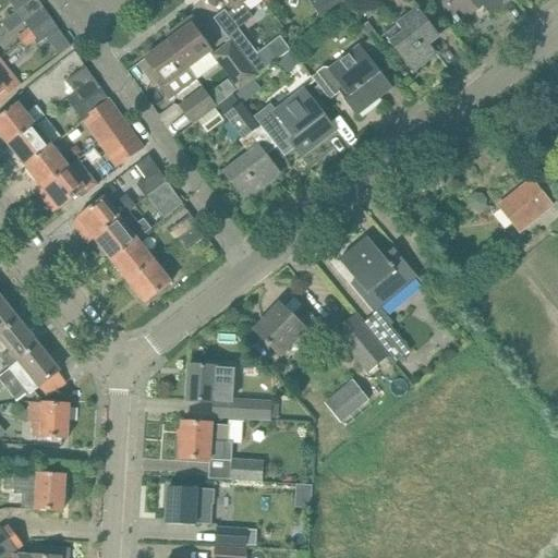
[(24,22),(32,34),(51,20),(37,0),(32,0),(16,11),(2,23),(10,33),(24,22)]
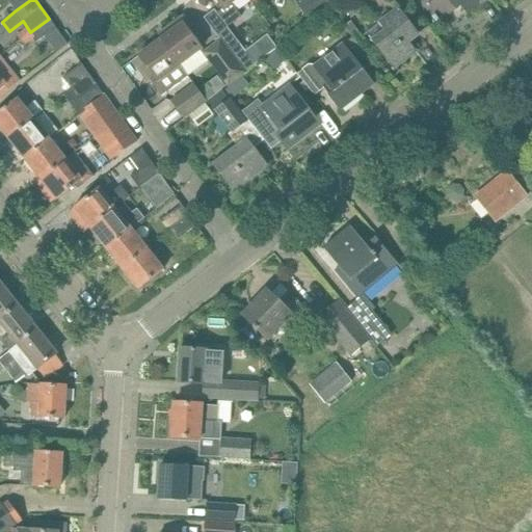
[(7,0),(16,10),(30,0),(7,0)]
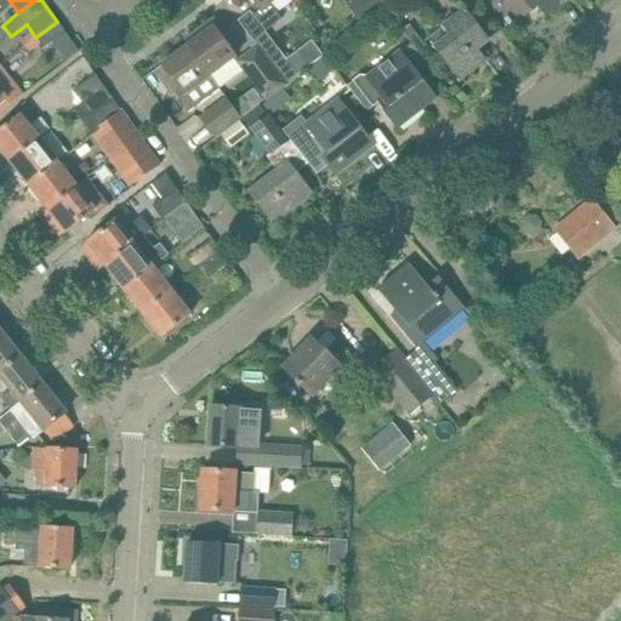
[(252,0),(260,10),(252,15),(265,32),(281,20),(269,4),(274,0),(252,0)]
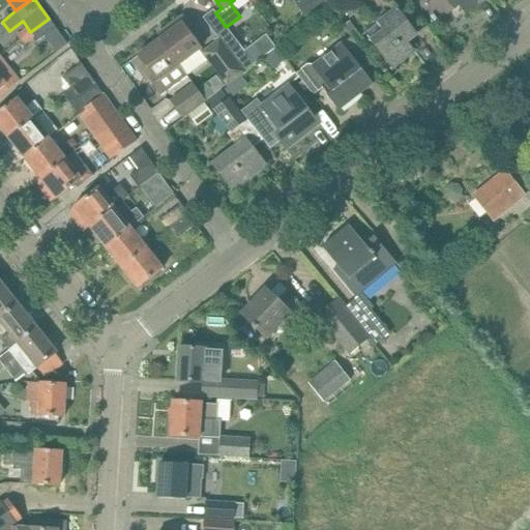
[(320,15),(310,0),(292,0),(310,23),(320,15)]
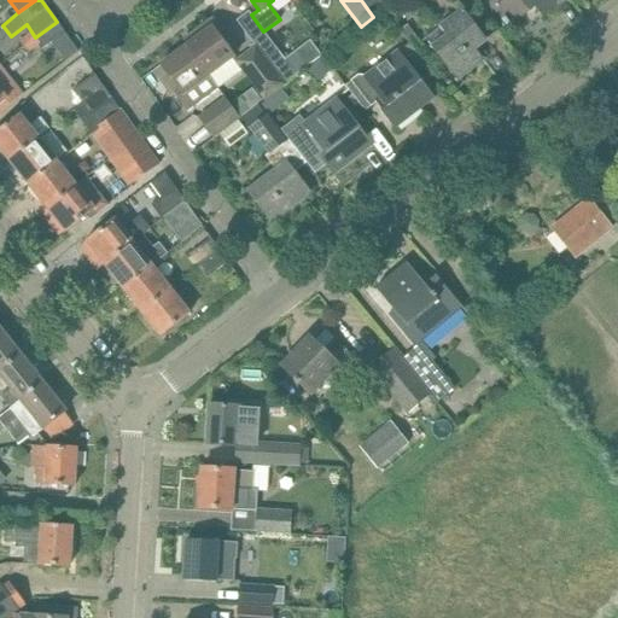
[(361,0),(373,17),(385,7),(379,0),(361,0)]
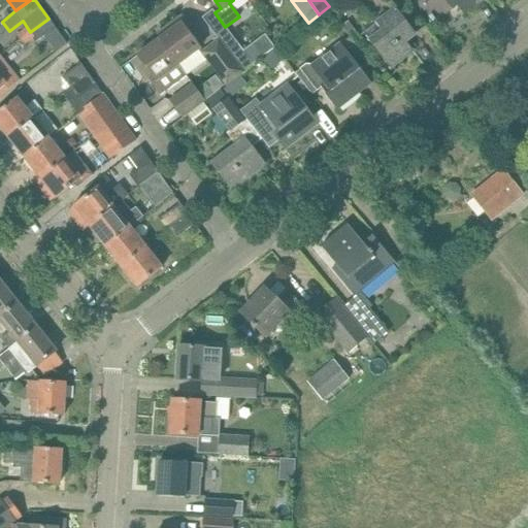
[(473,4),(470,0),(415,0),(433,23),(446,12),(452,21),(473,4)]
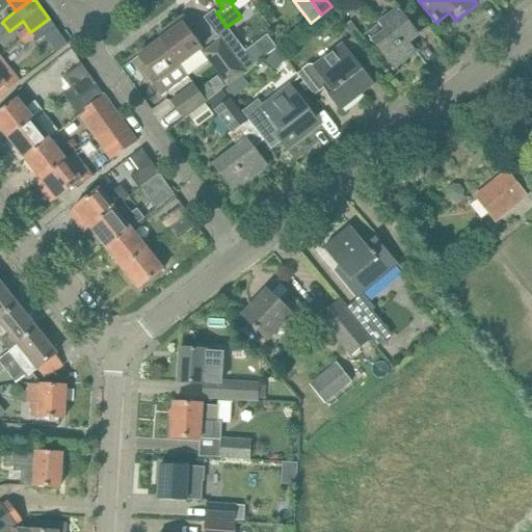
[(381,31),(371,40),(371,41),(380,53),(393,70),(417,51),(407,40),(411,36),(414,38),(419,34),(406,18),(399,8),(376,25),(381,31)]
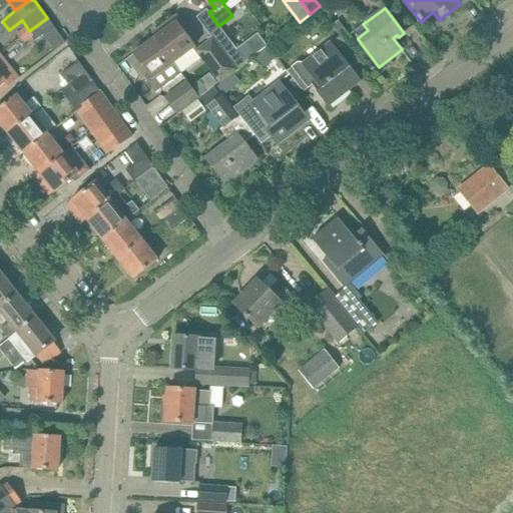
[(162,32),(154,37),(172,62),(192,48),(193,46),(187,38),(186,37),(190,35),(176,16),(159,28),(162,32)]
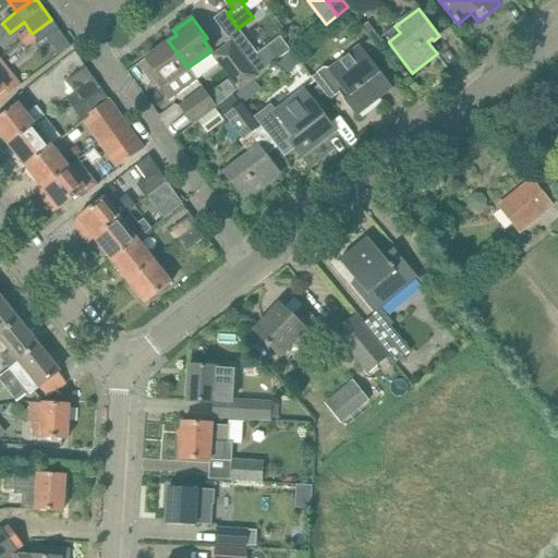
[(59,29),(51,20),(32,34),(39,44),(59,29)]
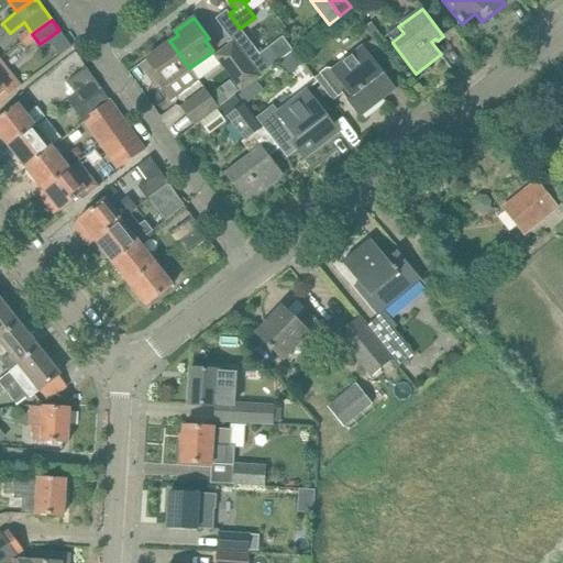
[(189,68),(169,41),(146,58),(166,85),(163,88),(173,101),(199,81),(189,68)]
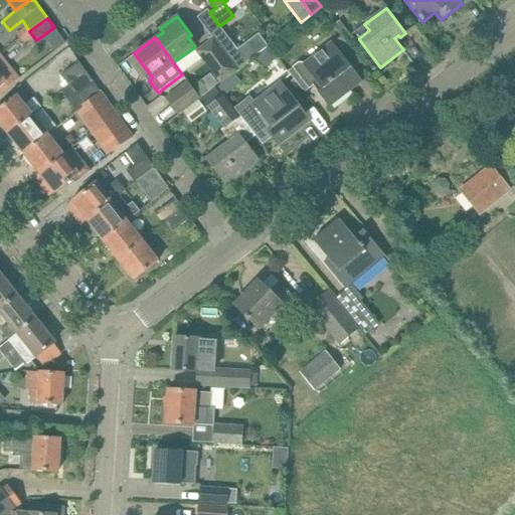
[(215,37),(197,52),(220,83),(239,68),(223,48),(215,37)]
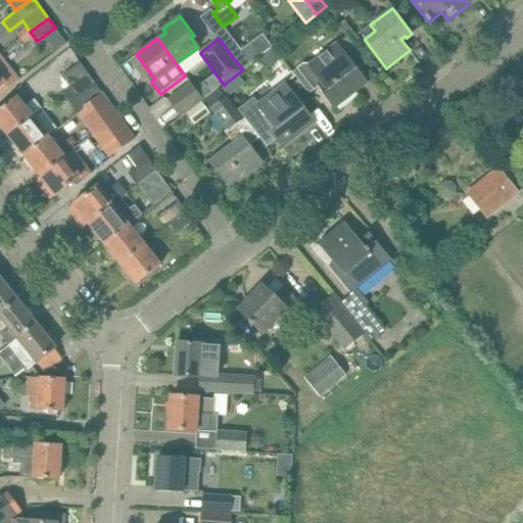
[(227,49),(243,69),(252,62),(236,42),(227,49)]
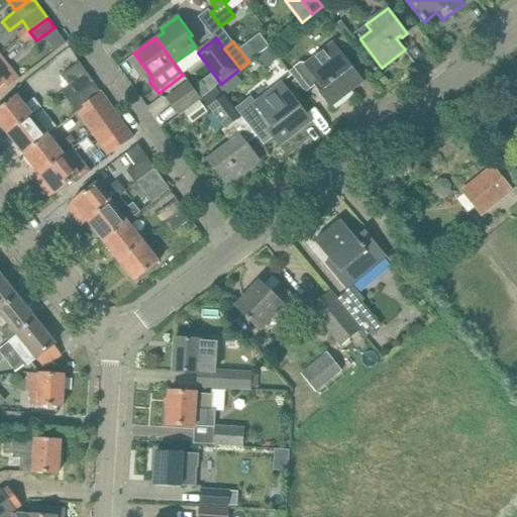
[(314,86),(318,91),(331,107),(363,82),(333,43),(306,65),(300,63),(289,71),(306,92),(314,86)]
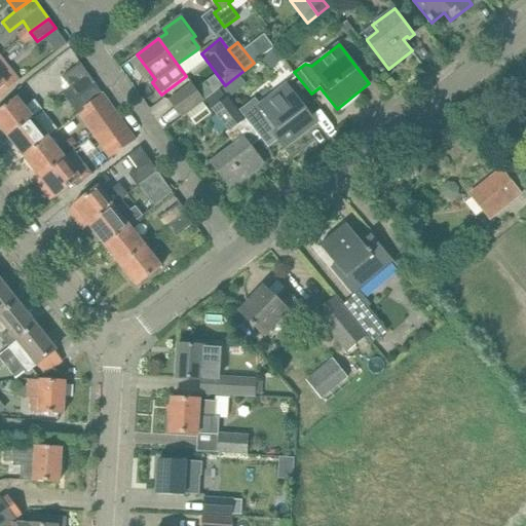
[(264,54),(271,64),(282,57),(273,46),(264,54)]
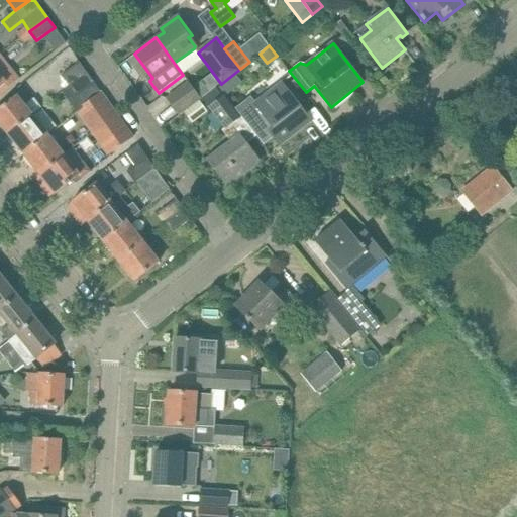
[(0,55),(0,93),(18,79),(0,55)]
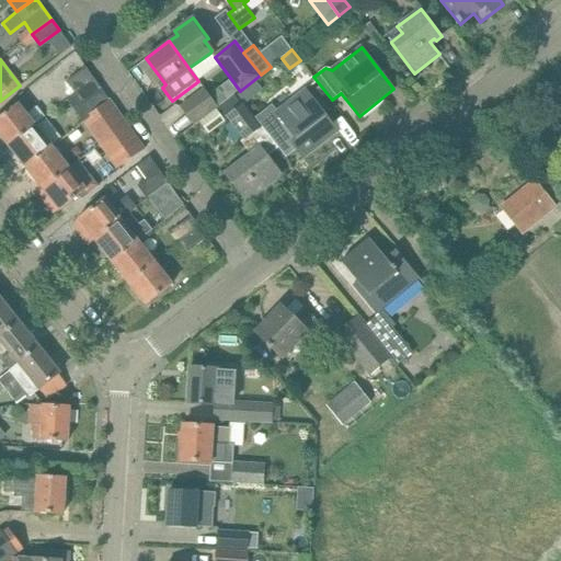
[(94,79),(86,68),(66,81),(75,93),(94,79)]
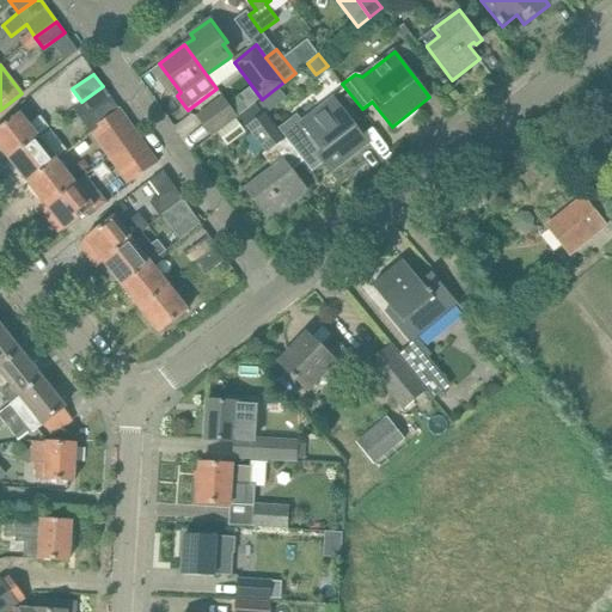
[(74,106),(91,130),(120,110),(103,86),(81,102),(74,106)]
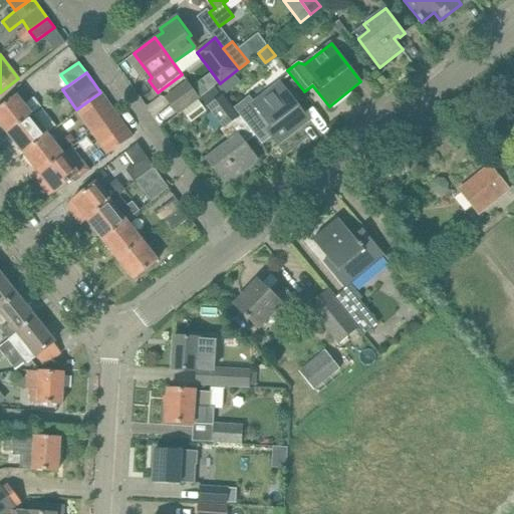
[(177,113),(181,110),(199,97),(187,81),(165,97),(177,113)]
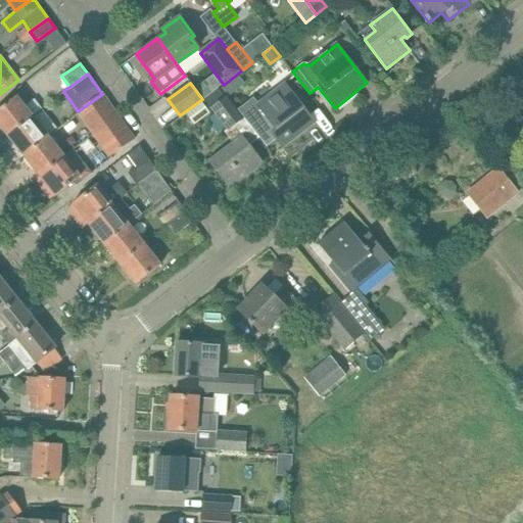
[(252,97),(239,107),(245,115),(243,116),(249,124),(267,147),(268,146),(267,145),(276,138),(283,148),(305,131),(292,112),(301,105),(289,89),(284,83),(257,103),(252,97)]
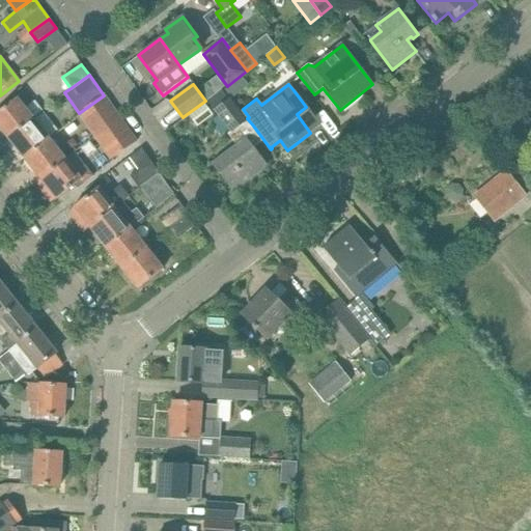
[(236,145),(228,151),(212,164),(233,192),(268,165),(254,147),(263,140),(247,118),(249,117),(243,109),(225,87),(210,99),(217,108),(214,110),(230,132),(227,134),(236,145)]
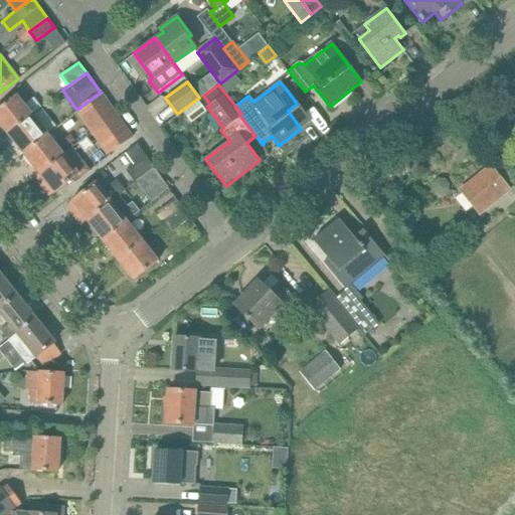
[(22,90),(8,102),(0,107),(0,124),(8,134),(32,115),(22,103),(29,98),(22,90)]
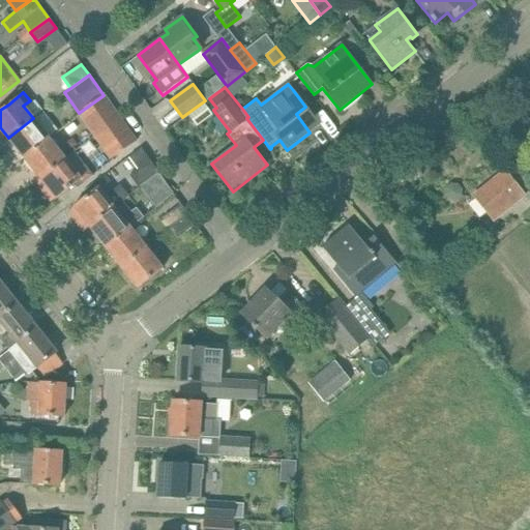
[(79,113),(95,136),(119,118),(104,95),(79,113)]
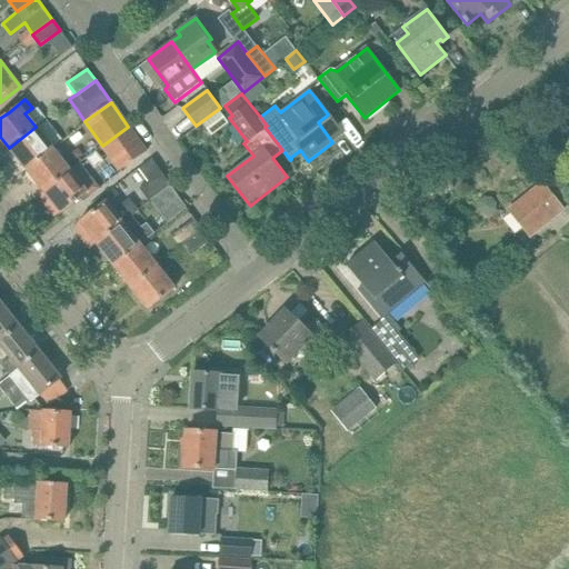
[(221,108),(200,123),(210,137),(230,121),(221,108)]
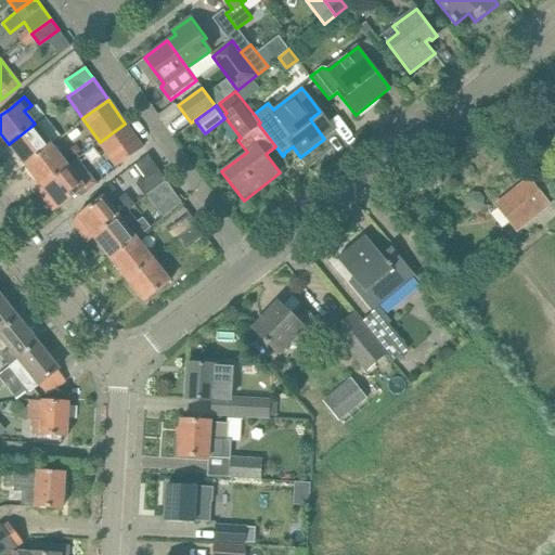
[(35,124),(9,144),(25,166),(51,145),(35,124)]
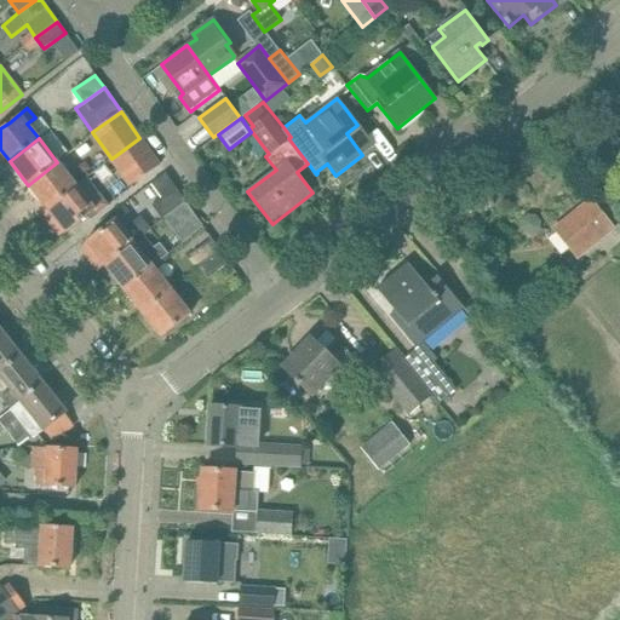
[(131,185),(133,184),(159,166),(139,138),(112,159),(131,185)]
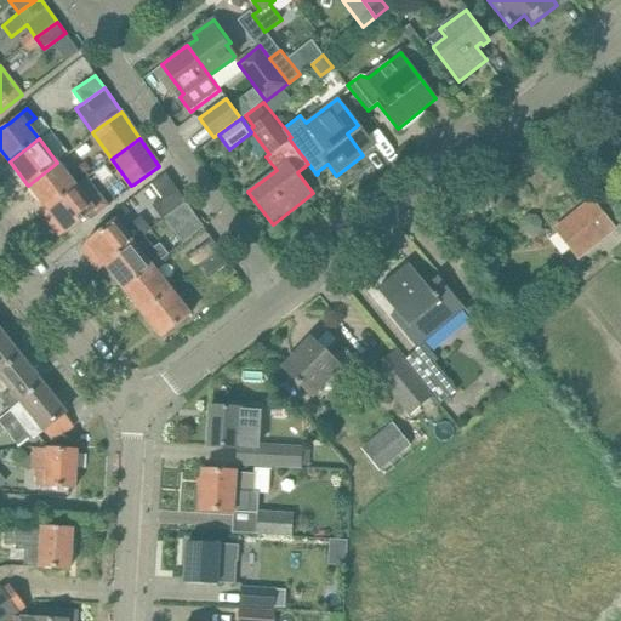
[(57,163),(28,186),(46,209),(47,209),(77,186),(57,163)]
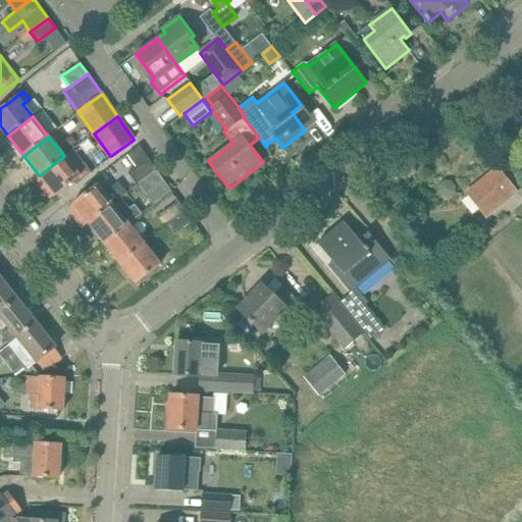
[(138,184),(156,170),(140,146),(127,155),(136,167),(127,173),(136,185),(138,184)]
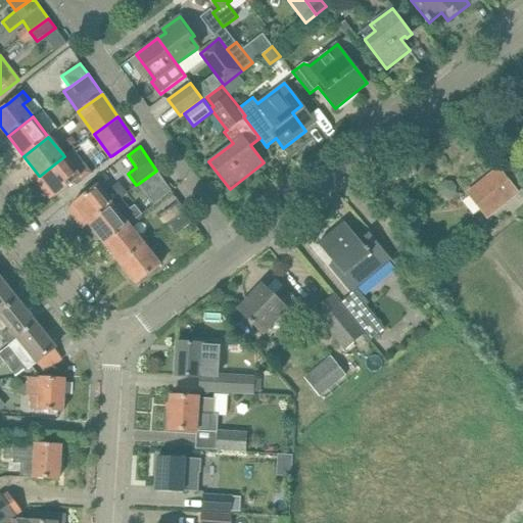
[(82,181),(91,174),(73,149),(64,156),(40,176),(39,176),(34,180),(45,193),(49,189),(54,196),(55,195),(55,196),(80,178),(82,181)]
